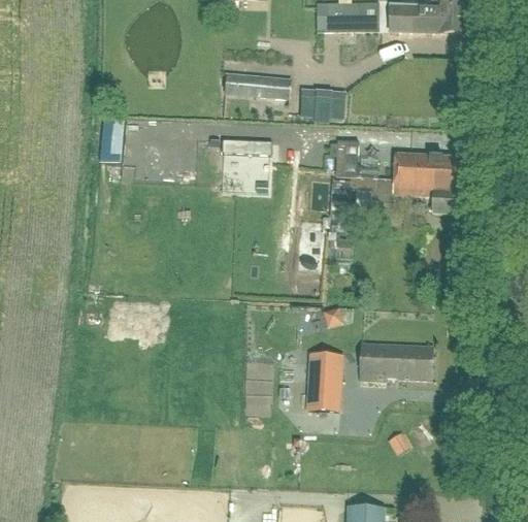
[(467,31),(469,0),(439,0),(439,6),(414,5),(414,29),(441,30),(441,31),(467,31)]
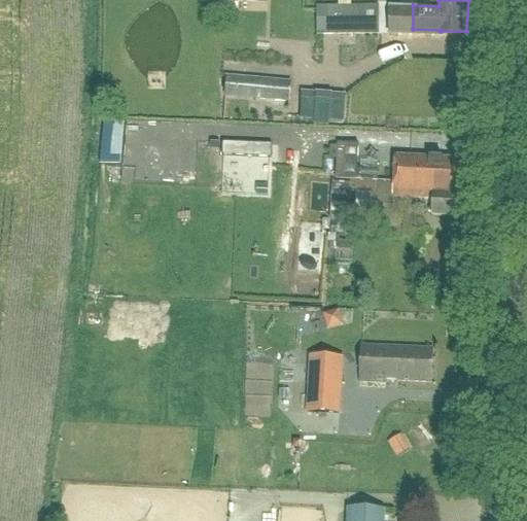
[(378,1),(322,1),(315,1),(316,14),(316,31),(379,31),(378,1)]
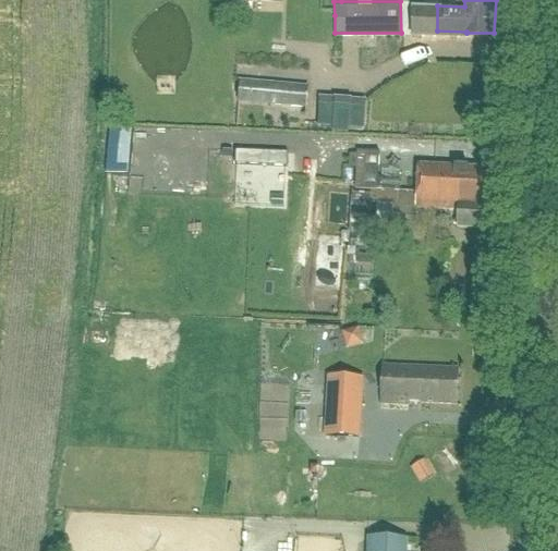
[(252,71),(276,70),(276,60),(252,60),(252,71)]
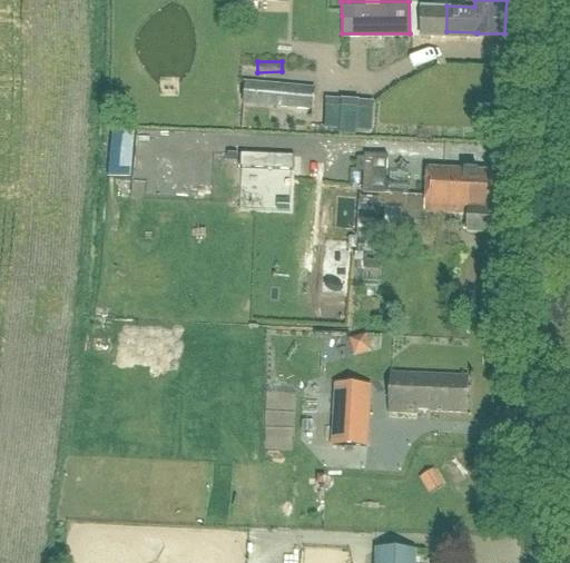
[(242,100),(313,106),(316,81),(244,75),(242,100)]
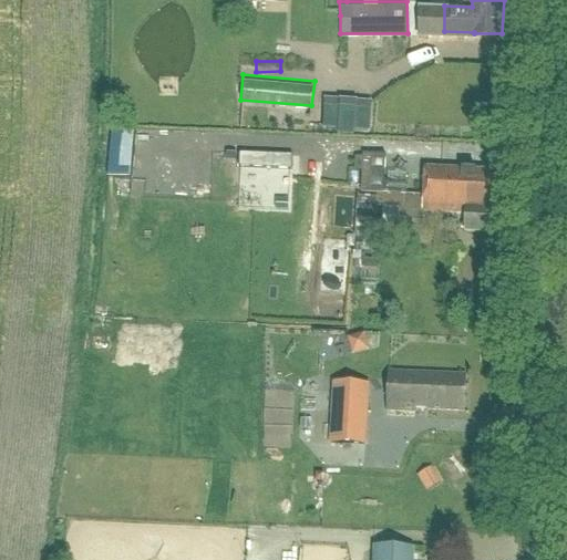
[(373,97),(349,95),(347,127),(371,128),(373,97)]
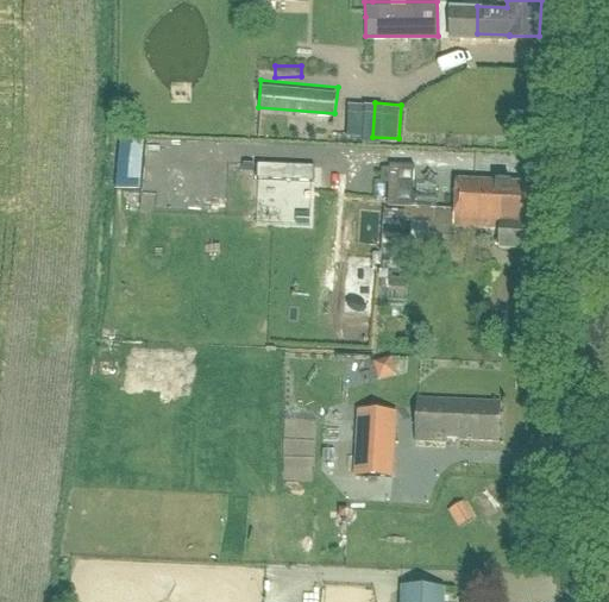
[(451,229),(452,206),(435,206),(435,192),(414,192),(414,164),(382,164),(381,180),(388,180),(388,204),(405,204),(405,206),(383,206),(382,264),(400,264),(400,240),(402,239),(403,218),(412,218),(410,238),(429,239),(429,229),(451,229)]
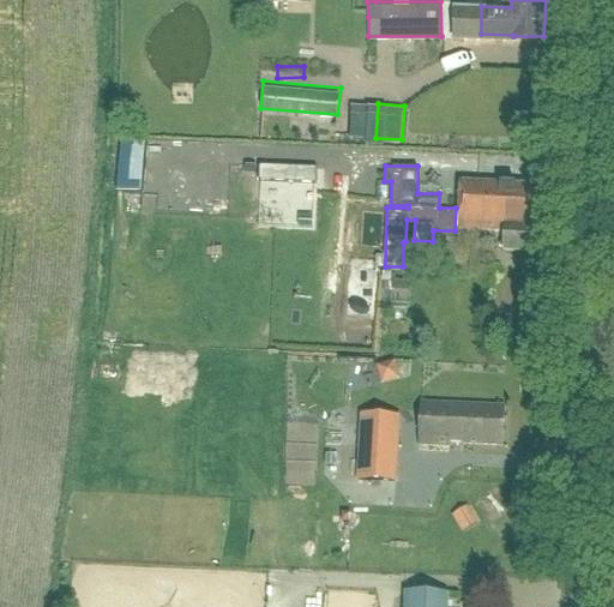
[(516,200),(534,202),(534,179),(458,176),(457,209),(515,210),(516,200)]
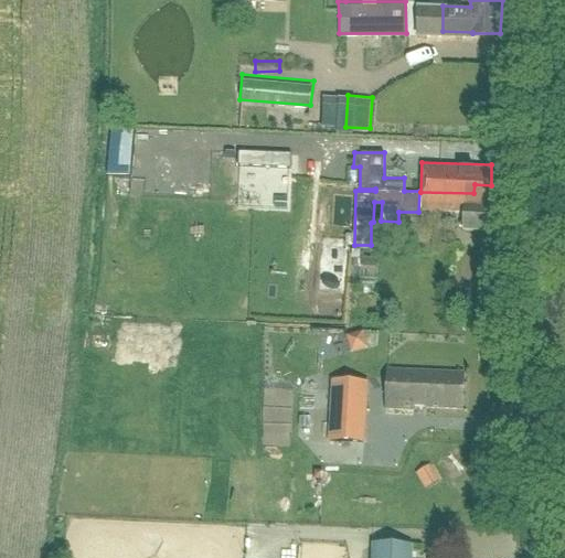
[(473,193),(420,192),(419,207),(464,210),(462,227),(489,228),(491,185),(475,184),(473,193)]
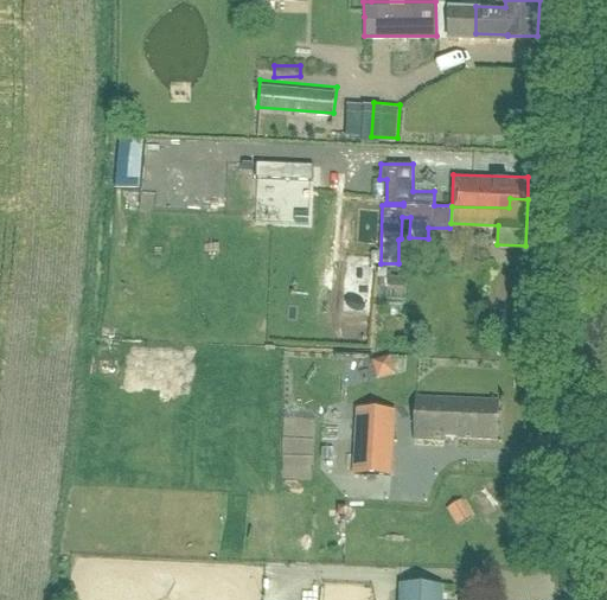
[(407,274),(387,273),(385,288),(406,289),(407,274)]
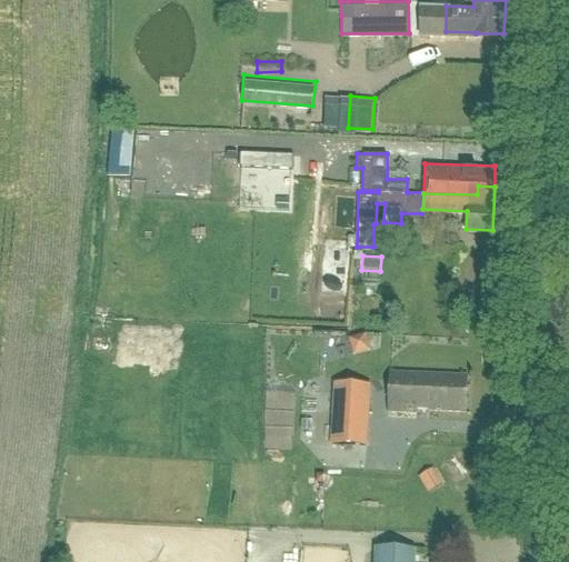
[(371,323),(372,310),(352,309),(351,321),(371,323)]
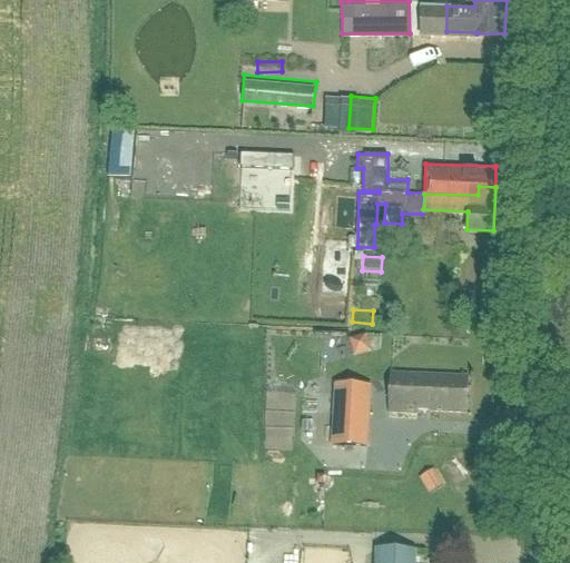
[(467,408),(468,372),(391,368),(389,408),(418,410),(419,406),(467,408)]
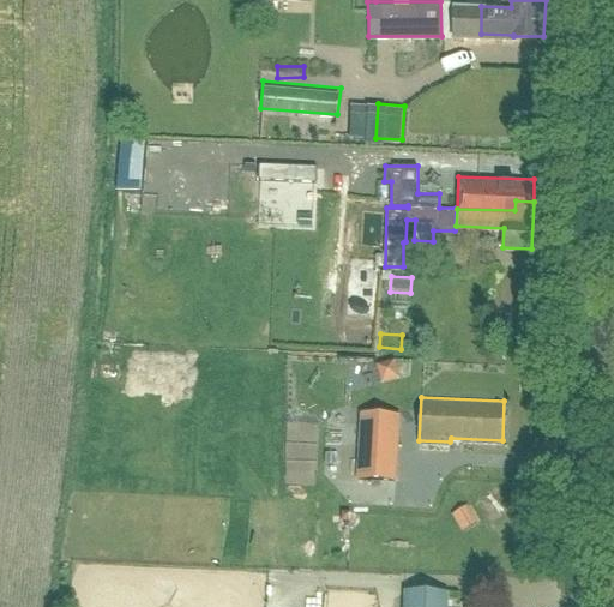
[(365,458),(395,460),(397,419),(366,418),(365,458)]
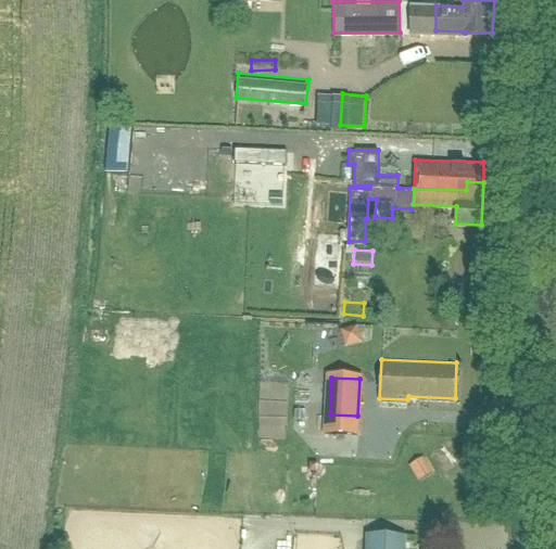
[(404,548),(406,533),(367,531),(365,548),(404,548)]
